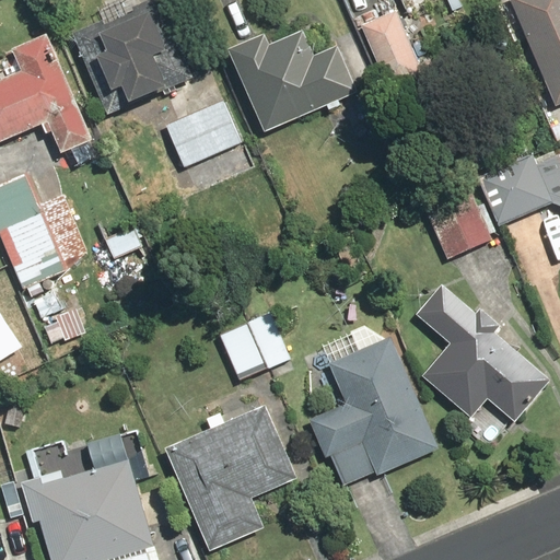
[(190,78),(156,0),(144,0),(139,3),(137,0),(130,0),(97,14),(101,21),(83,30),(111,94),(121,90),(128,104),(190,78)]
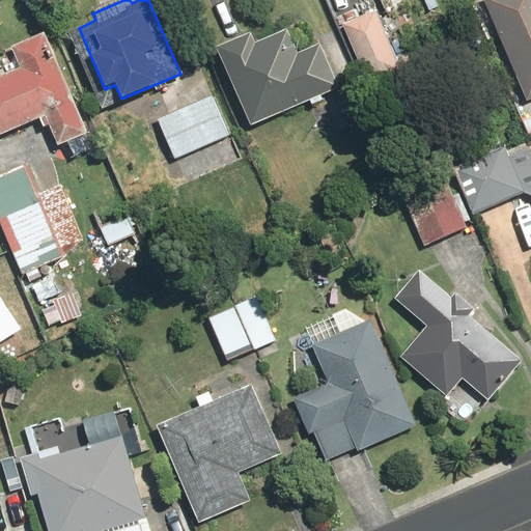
[(530,0),(484,0),(527,104),(530,102),(530,0)]
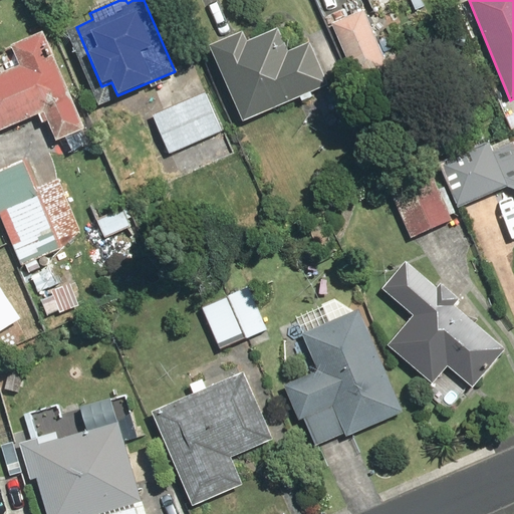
[(366,11),(332,23),(352,78),(386,67),(366,11)]
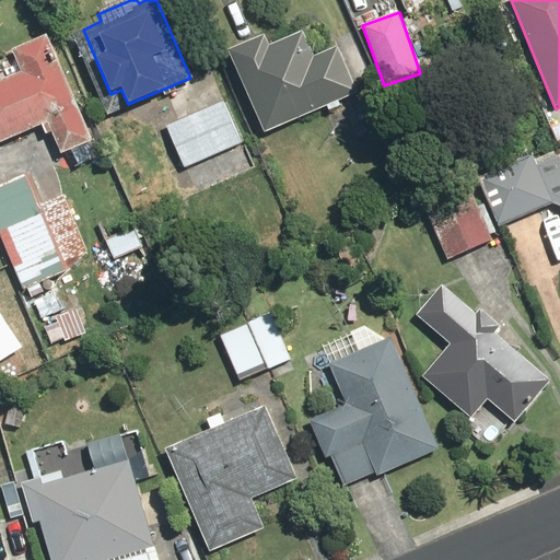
[(300,18),(226,49),(263,133),(358,92),(325,16),(303,26),(300,18)]
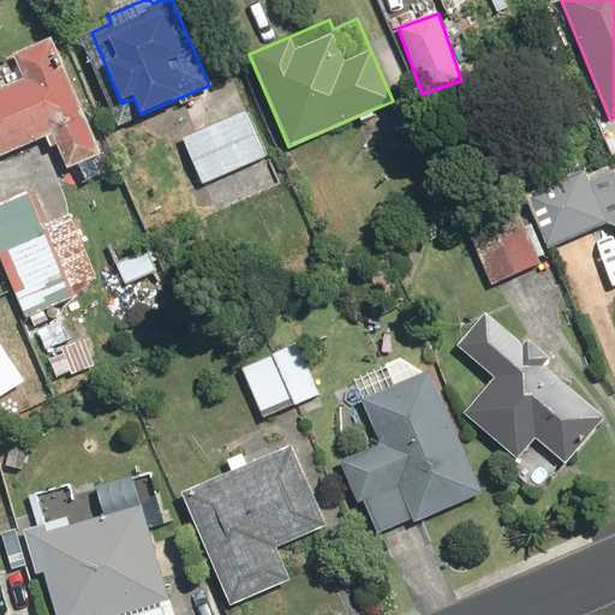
[(54,39),(13,55),(23,78),(0,88),(0,156),(52,136),(64,168),(101,154),(54,39)]
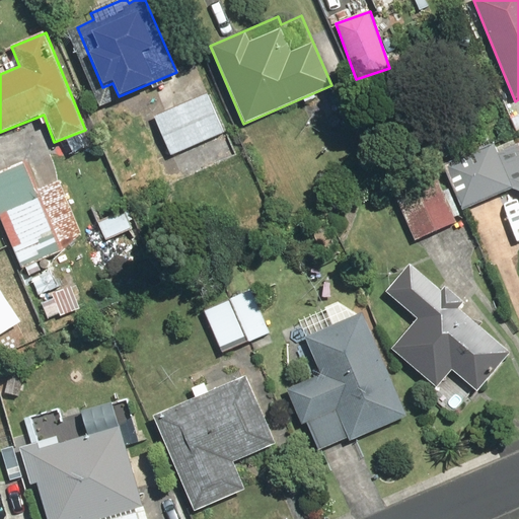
[(209,96),(155,118),(170,156),(225,135),(209,96)]
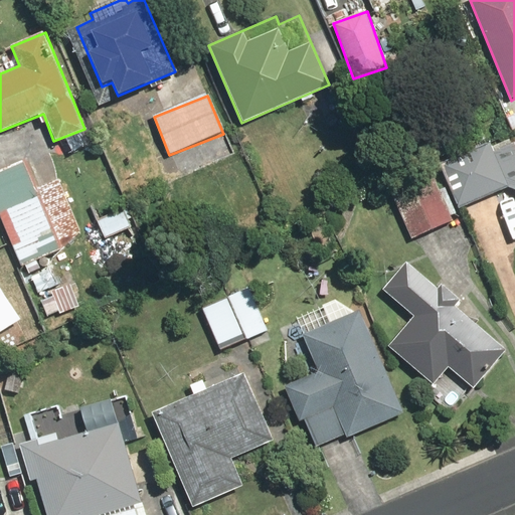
[(514,135),(442,163),(458,207),(514,185),(514,135)]
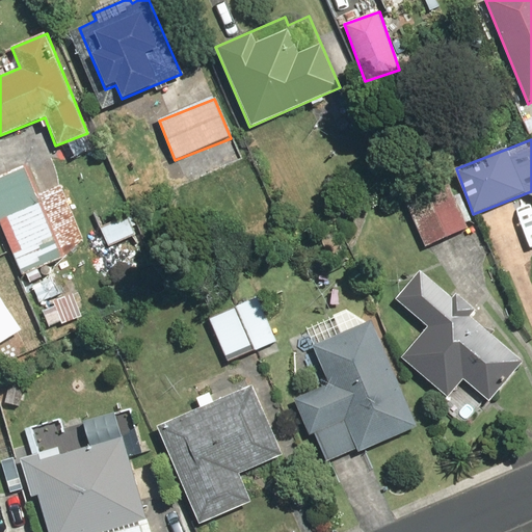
[(392,173),(424,247),(469,229),(436,153),(392,173)]
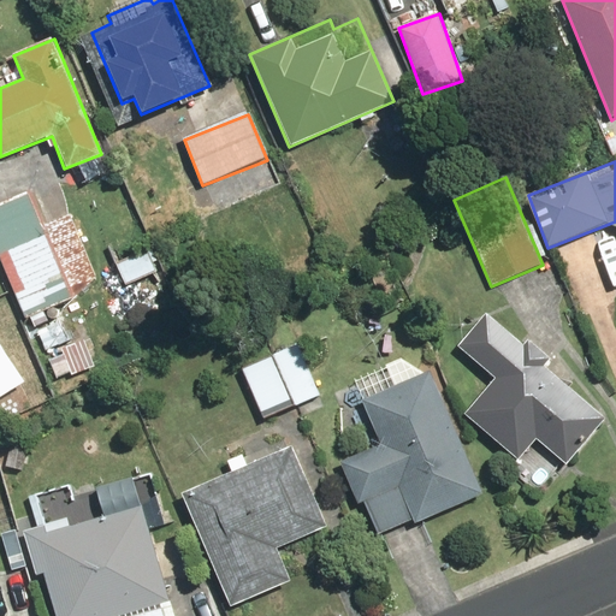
[(34,194),(0,206),(0,273),(17,318),(72,297),(34,194)]
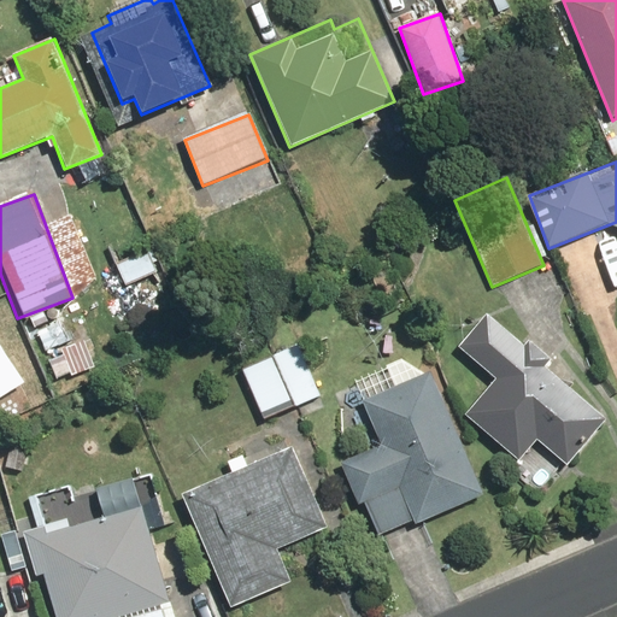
[(147,236),(110,251),(123,283),(160,269),(147,236)]
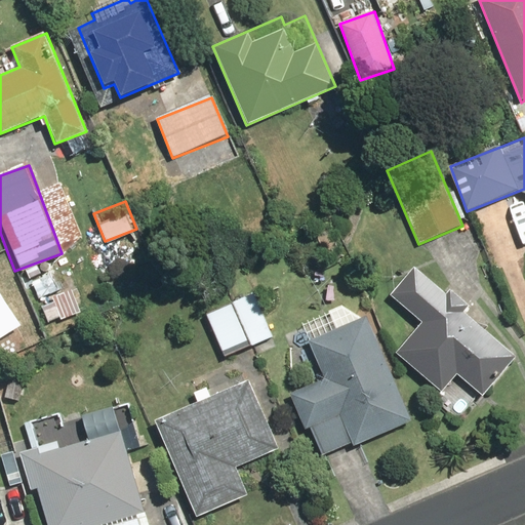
[(451,289),(446,294),(414,266),(389,294),(418,322),(393,350),(442,395),(458,376),(480,395),(514,357),(482,327),(487,322),(451,289)]
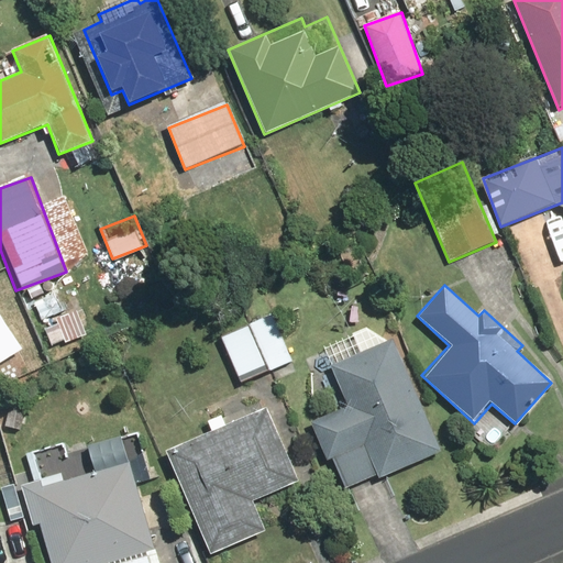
[(0,313),(0,364),(23,349),(0,313)]
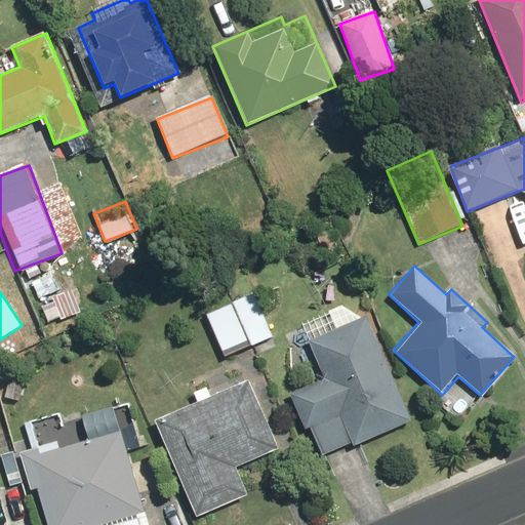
[(232,306),(251,349),(276,337),(257,294),(232,306)]
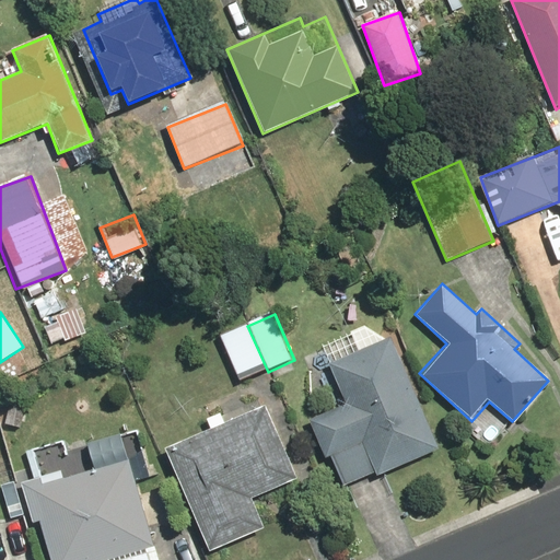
[(268,372),(247,326),(222,337),(243,383),(268,372)]
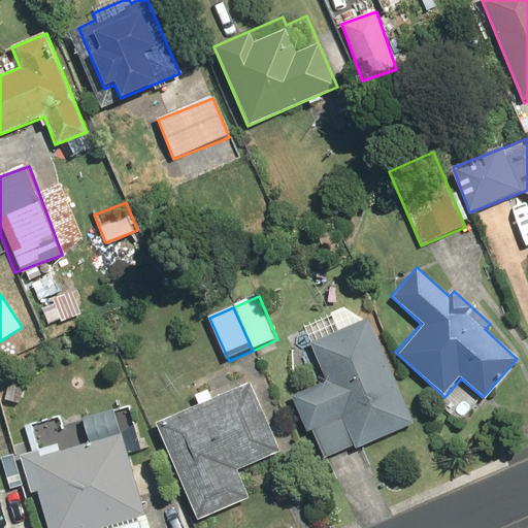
[(374,317),(310,341),(325,381),(291,393),(306,434),(311,432),(321,455),(350,444),(354,453),(417,429),(374,317)]
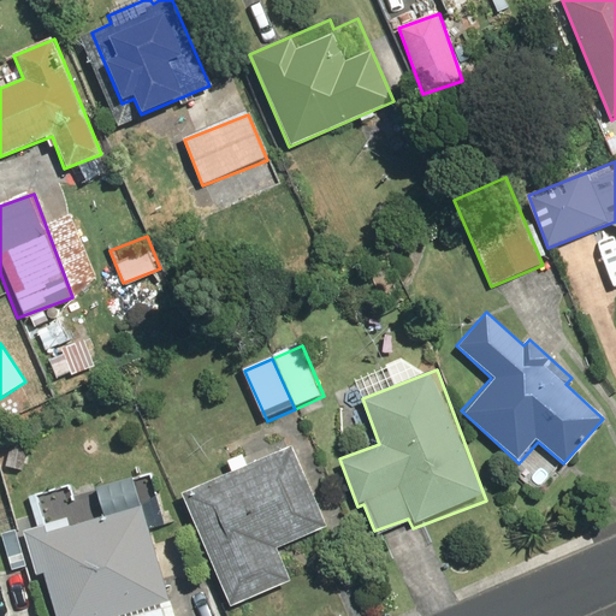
[(227,461),(234,475),(182,498),(231,609),(291,582),(274,548),(324,526),(290,450),(252,467),(246,452),(227,461)]
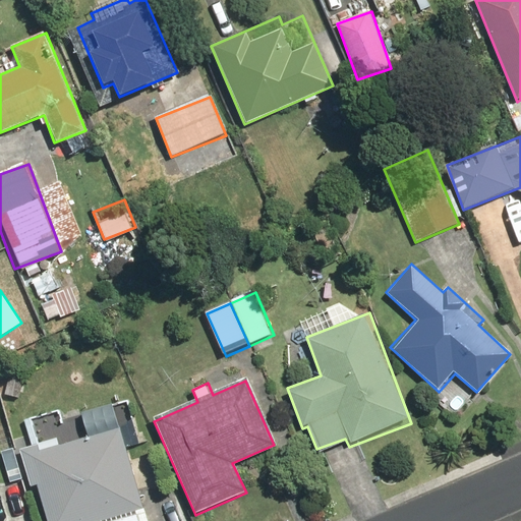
[(18,448),(18,449),(30,487),(37,485),(47,520),(104,520),(143,510),(114,404),(79,414),(87,437),(60,445),(58,437),(18,448)]
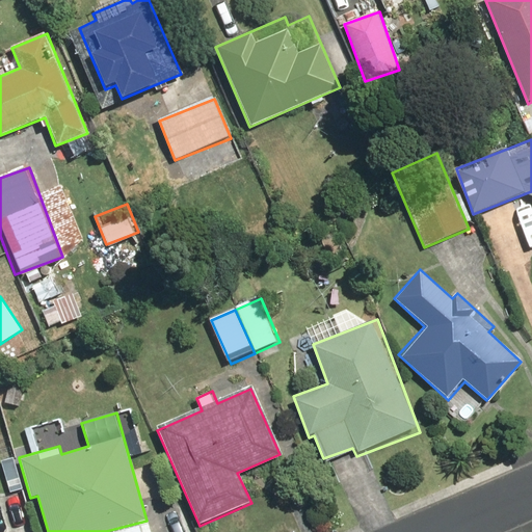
[(0,466),(8,493),(21,488),(6,443),(0,445),(0,466)]
